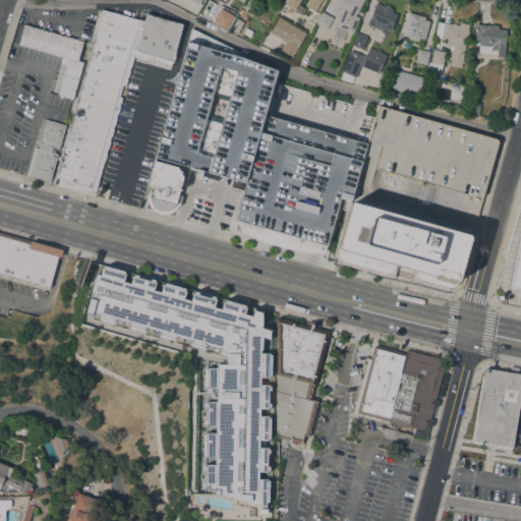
[(300,0),(294,10),(293,9),(291,14),(282,9),(285,5),(284,4),(286,0),(300,0)]
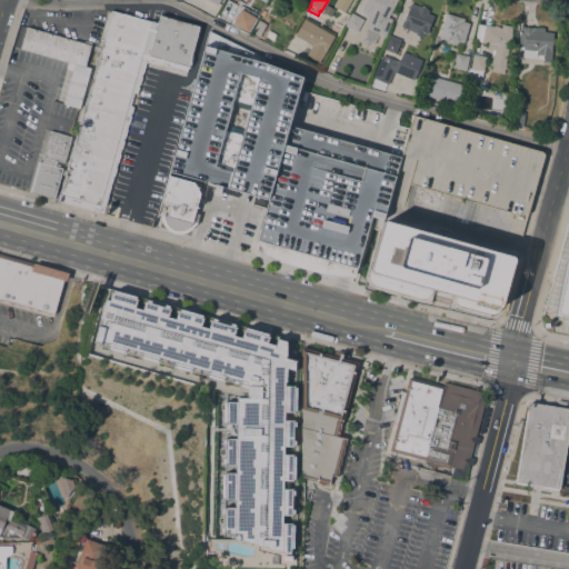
[(335,0),(332,7),(343,12),(349,0),(335,0)]
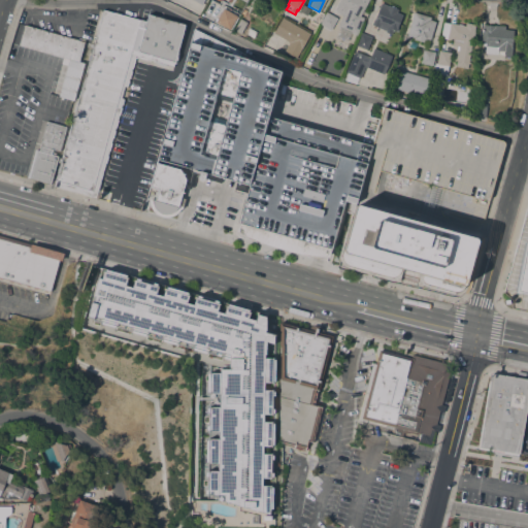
[(356,35),(337,28),(342,15),(336,12),(335,11),(334,9),(335,8),(338,0),(367,0),(360,17),(362,18),(362,17),(363,18),(356,35)]
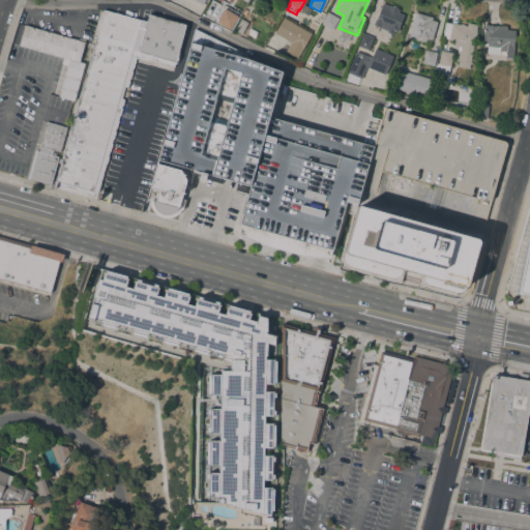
[(398,31),(393,30),(391,35),(386,32),(386,31),(373,25),(382,3),(389,6),(389,5),(391,6),(392,6),(396,7),(396,8),(400,9),(398,12),(404,15),(398,31)]
